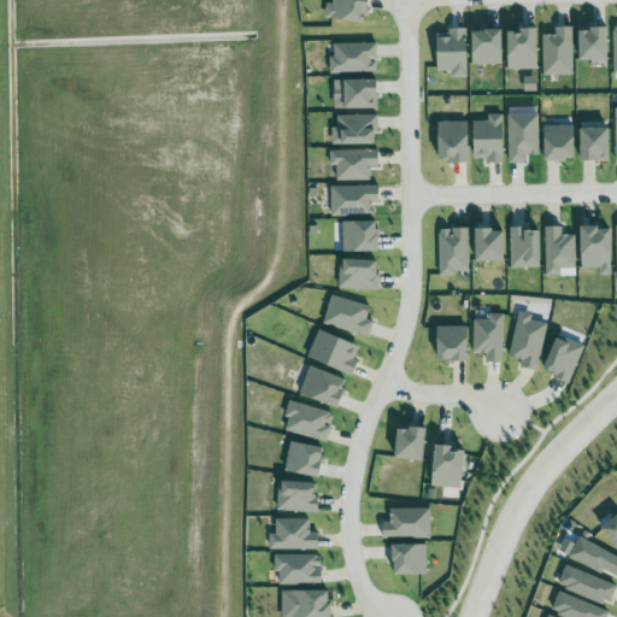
[(369,0),(334,0),(334,4),(327,3),(325,19),(368,23),(369,0)]
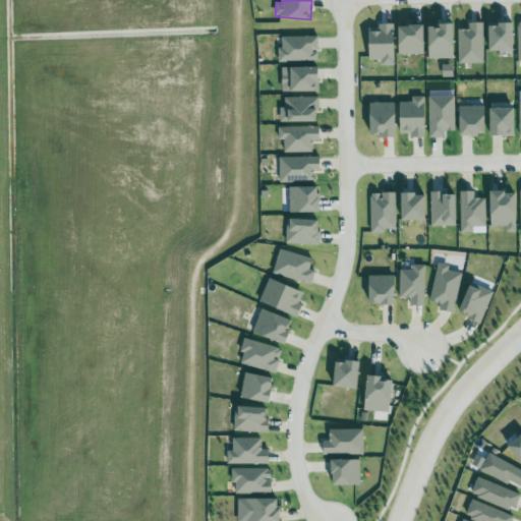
[(483,22),(469,22),(469,29),(458,30),(459,63),(484,63),(483,22)]
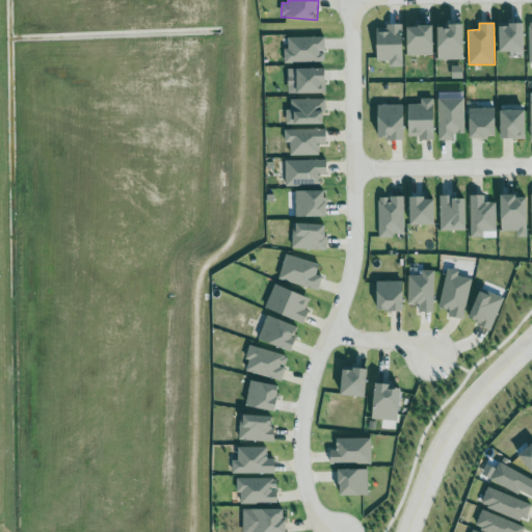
[(378,29),(377,61),(390,61),(390,67),(402,67),(403,25),(387,25),(387,29),(378,29)]
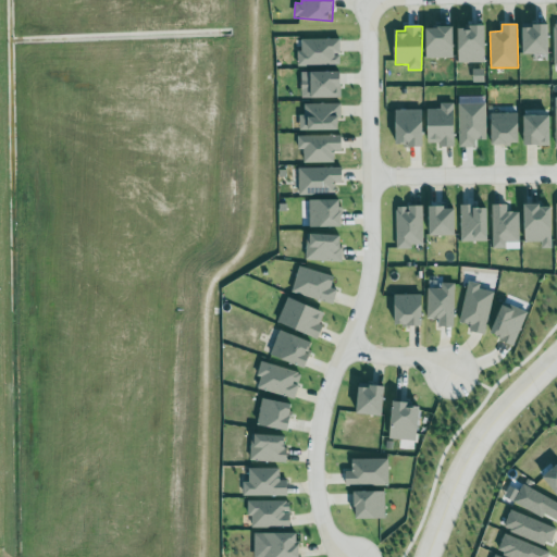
[(486,26),(459,27),(459,63),(486,63),(486,26)]
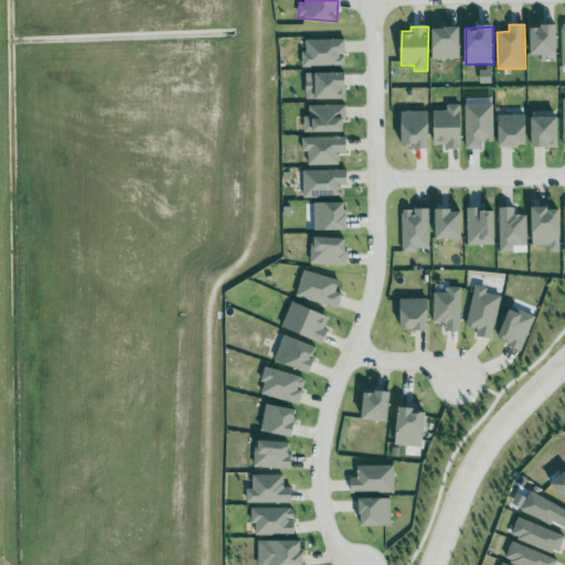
[(558,55),(558,27),(531,27),(531,55),(558,55)]
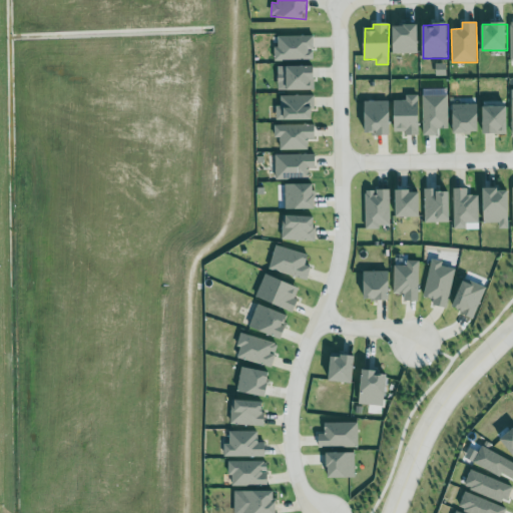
[(419,25),(393,26),(393,54),(419,54),(419,25)]
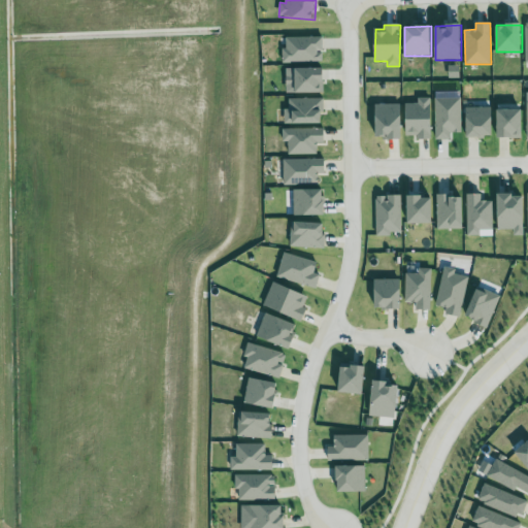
[(283,64),(322,63),(321,51),(323,51),(323,37),(286,38),(287,48),(283,48),(283,64)]
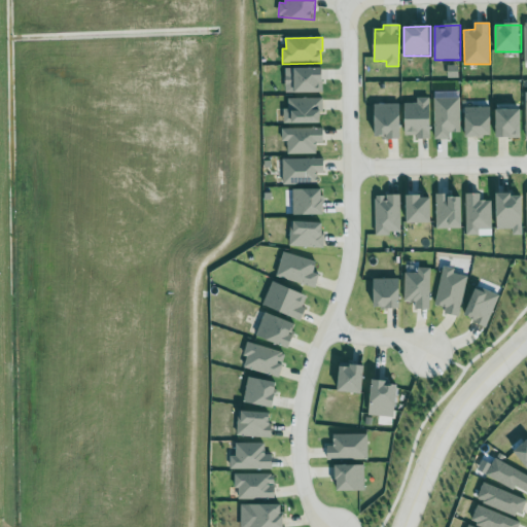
[(294,69),(295,94),(323,93),(323,68),(294,69)]
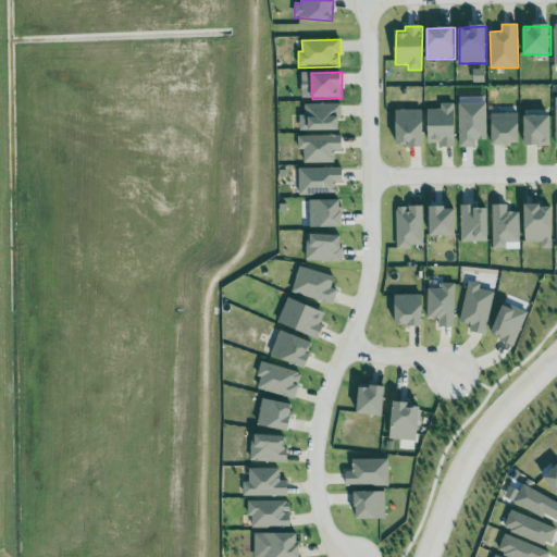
[(486,140),(486,103),(477,103),(477,97),(459,97),(460,147),(475,147),(475,140),(486,140)]
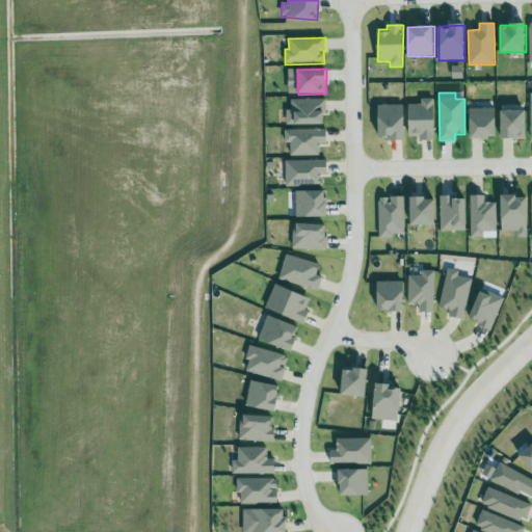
[(287,126),(325,125),(325,99),(291,100),(291,110),(287,110),(287,126)]
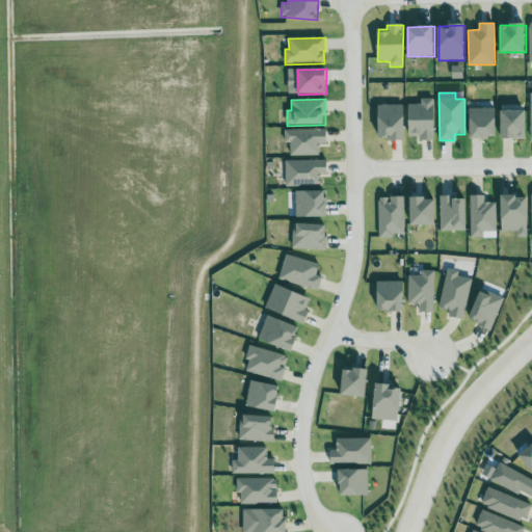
[(435,140),(434,99),(421,99),(421,104),(407,105),(408,137),(420,137),(420,140),(435,140)]
